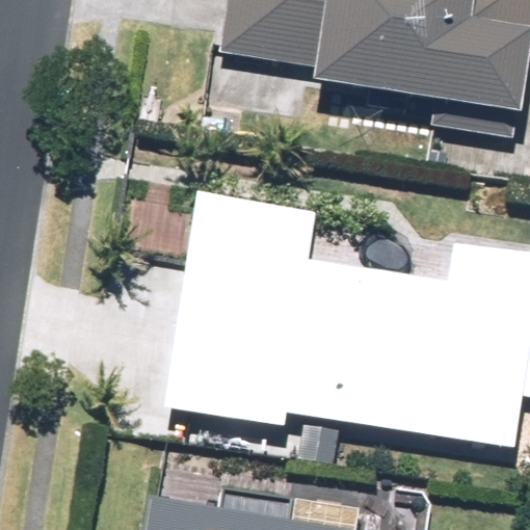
[(229,0),(221,49),(313,62),(310,79),(522,111),(529,56),(529,0),(229,0)]
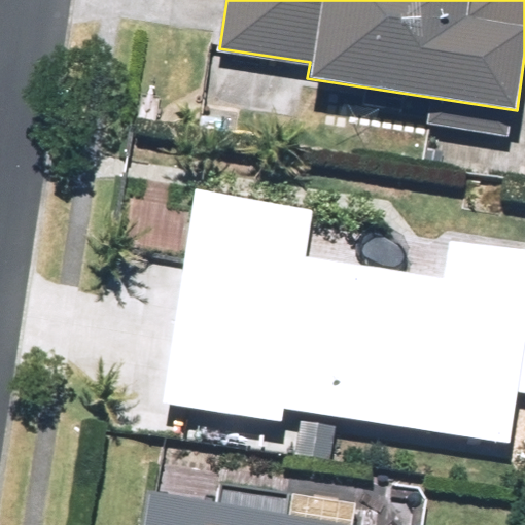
[(510,443),(524,339),(524,289),(306,255),(314,208),(196,188),(163,401),(282,419),(284,409),(510,443)]
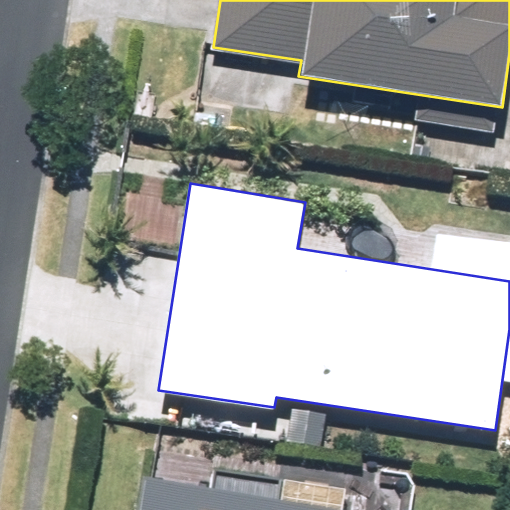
[(293,412),(289,440),(321,444),(325,416),(293,412)]
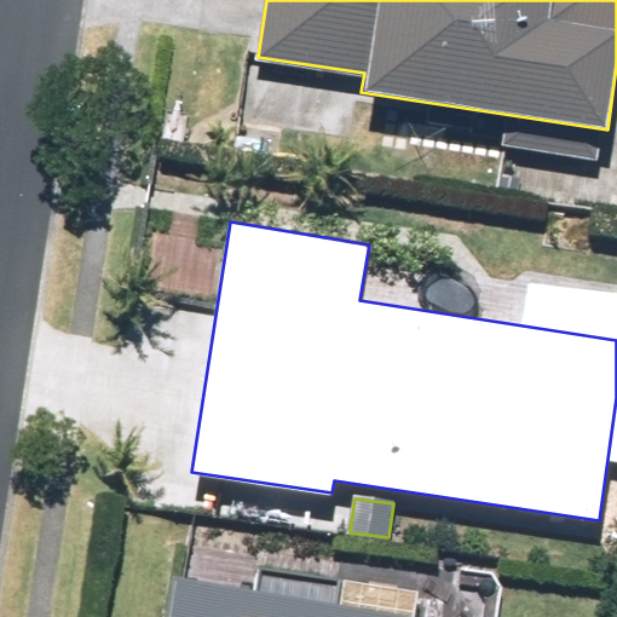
[(334,616),(336,600),(261,592),(257,616),(334,616)]
